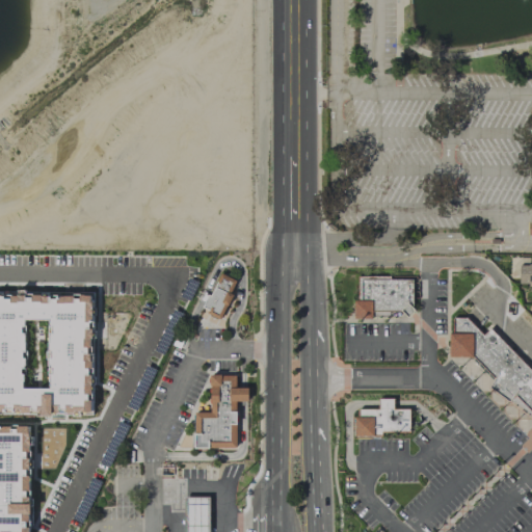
[(529,257),(509,257),(510,277),(519,277),(519,283),(531,283),(531,263),(529,264),(529,257)]
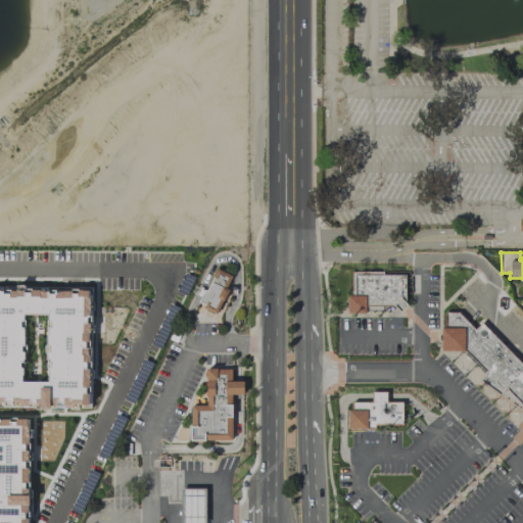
[(203,289),(198,301),(214,308),(230,275),(217,269),(206,291),(203,289)]
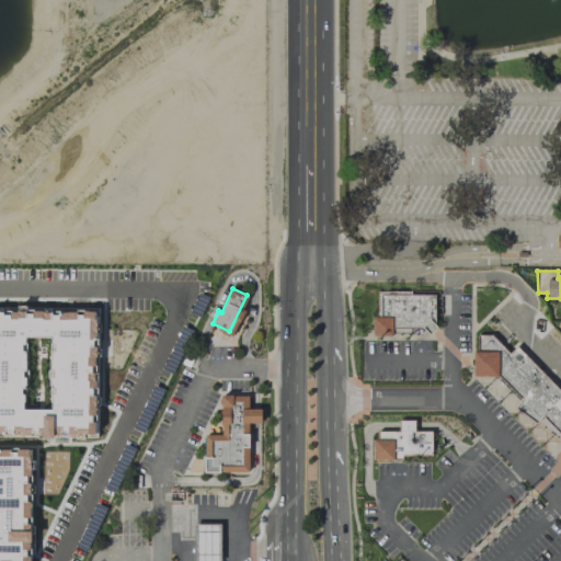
[(377,292),(410,290),(410,295),(434,294),(434,328),(377,328),(377,292)]
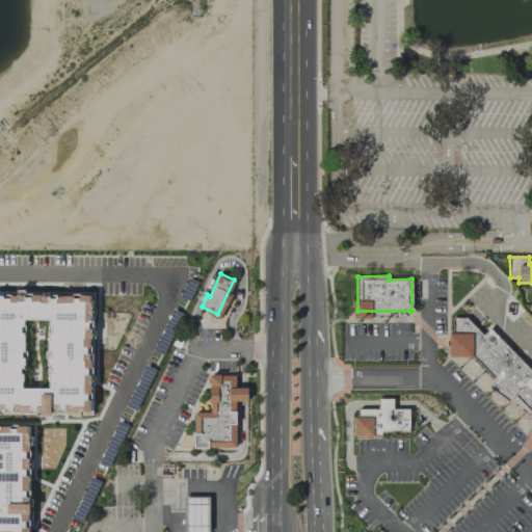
[(0,289),(99,291),(97,411),(0,409),(0,289)]
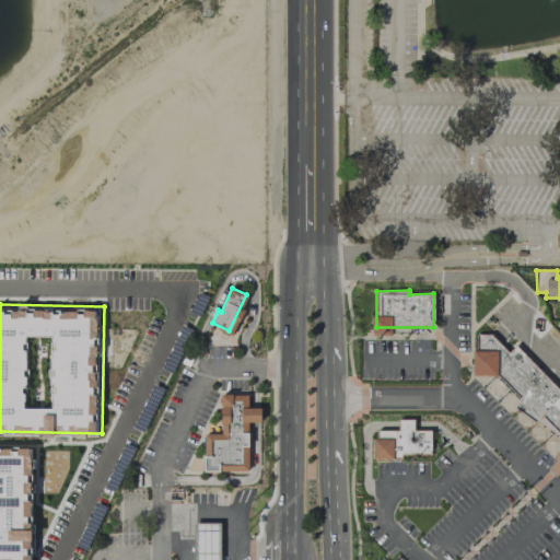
[(476,334),(490,334),(510,354),(516,348),(559,392),(559,440),(514,407),(520,398),(476,354),(476,334)]
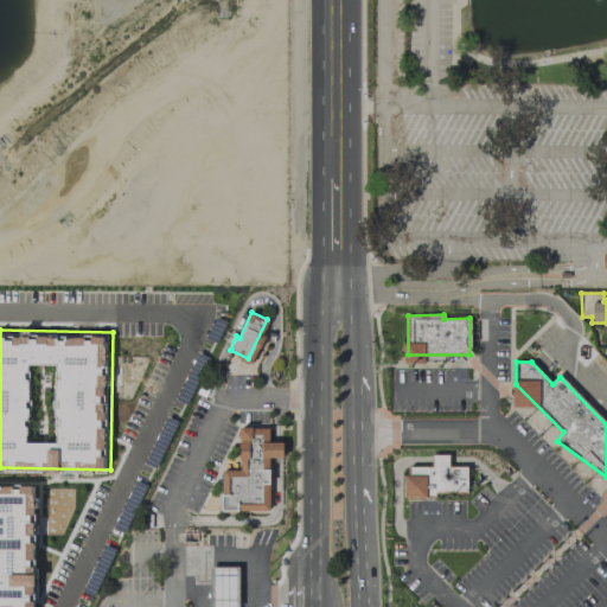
[(268,428),(240,428),(240,472),(221,472),(221,511),(268,511),(268,428)]
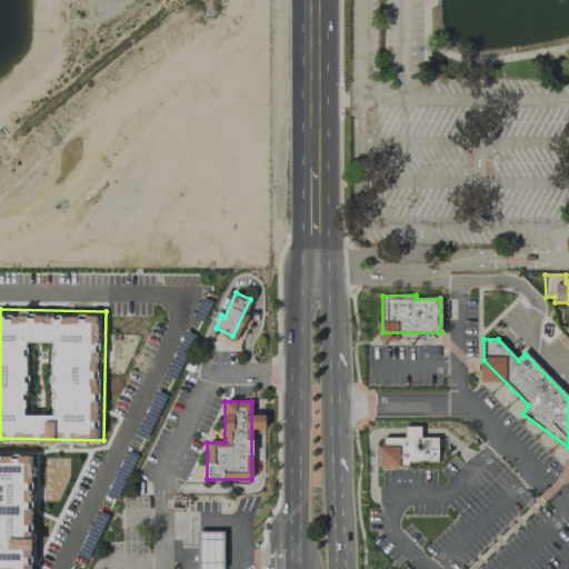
[(378,446),(378,466),(407,466),(407,462),(437,462),(437,437),(382,437),(382,446),(378,446)]
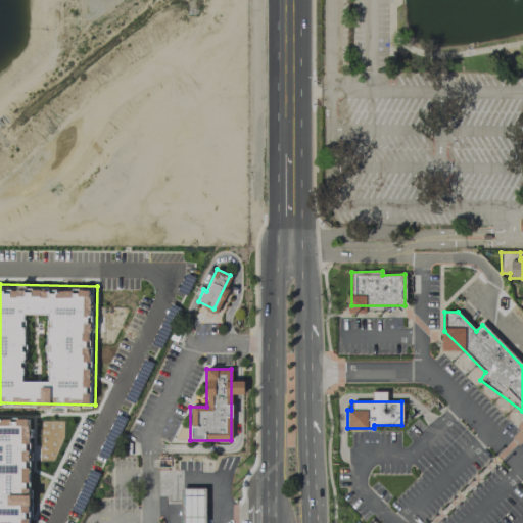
[(0,418),(0,522),(29,522),(29,418),(0,418)]
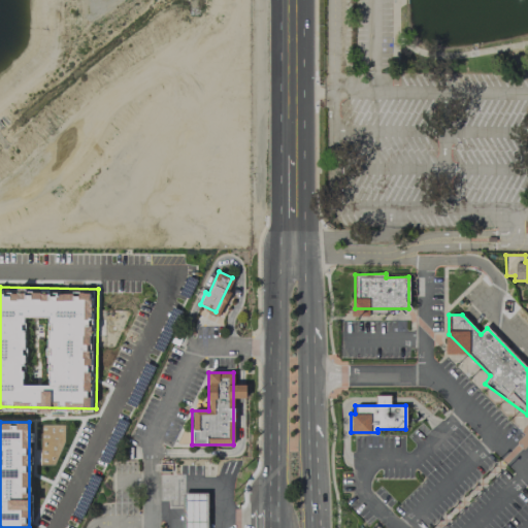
[(183,493),(183,527),(206,527),(206,493),(183,493)]
